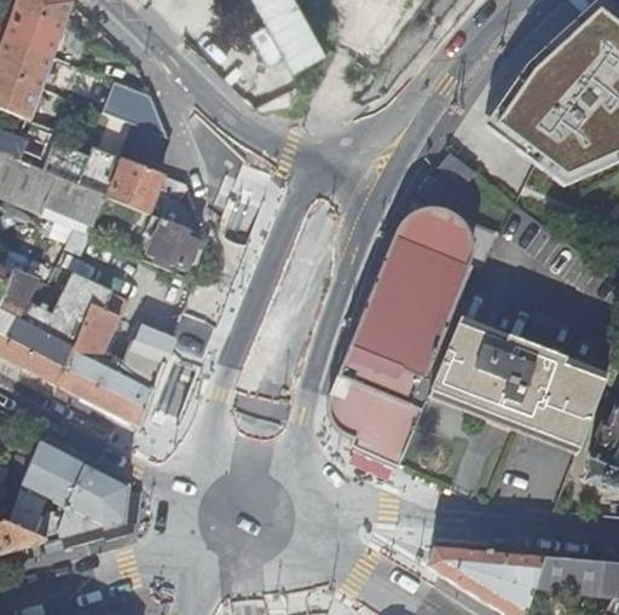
[(15,0),(13,5),(64,23),(71,1),(70,0),(15,0)]
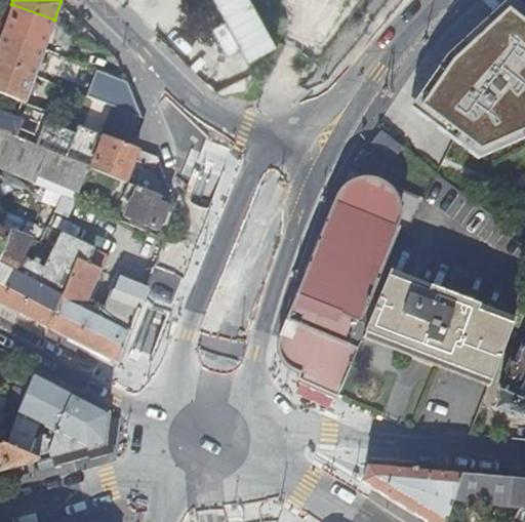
[(480,152),(522,127),(524,121),(524,0),(515,0),(456,56),(421,105),(480,152)]
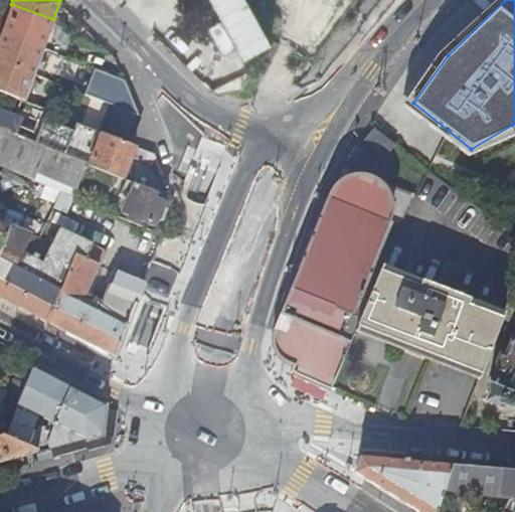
[(11,4),(2,31),(43,47),(53,19),(11,4)]
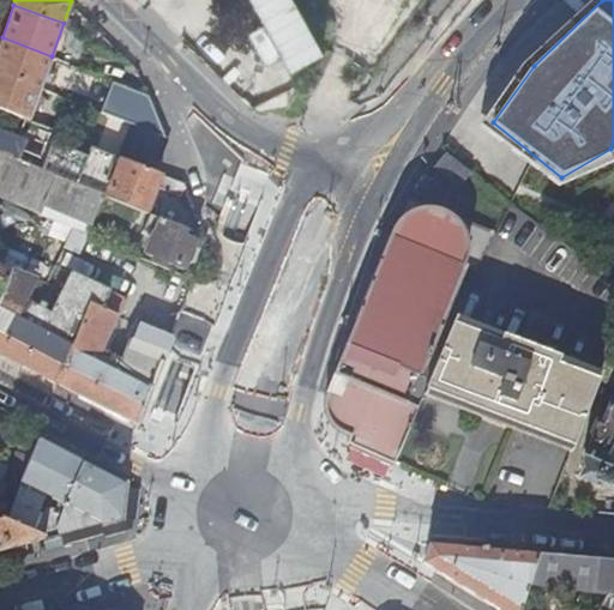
[(64,23),(52,56),(78,66),(88,40),(79,37),(77,28),(64,23)]
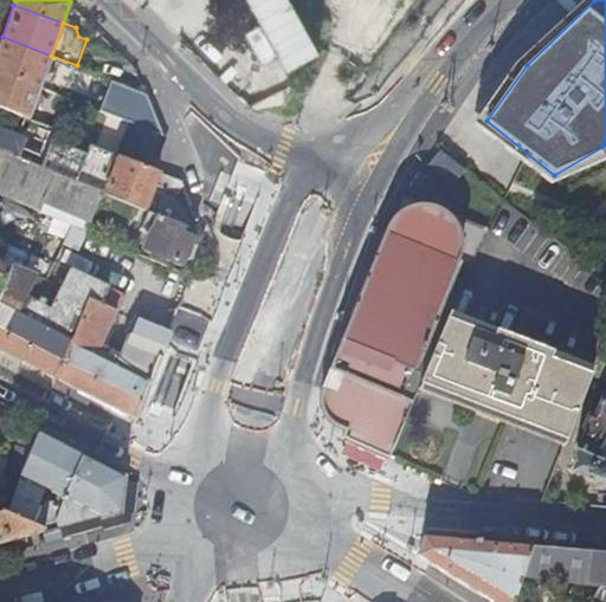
[(2,37),(0,43),(0,71),(40,86),(51,56),(2,37)]
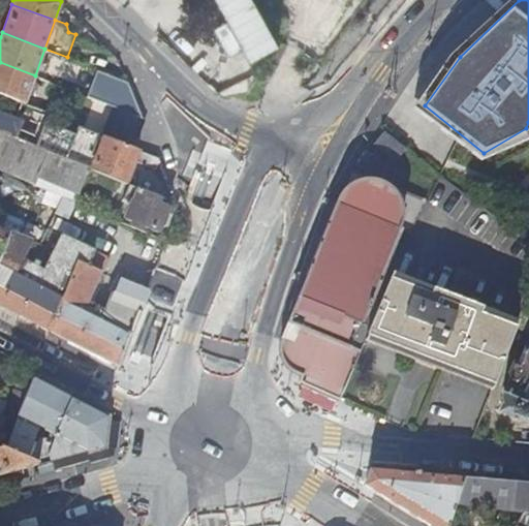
[(0,93),(25,103),(35,75),(0,62),(0,93)]
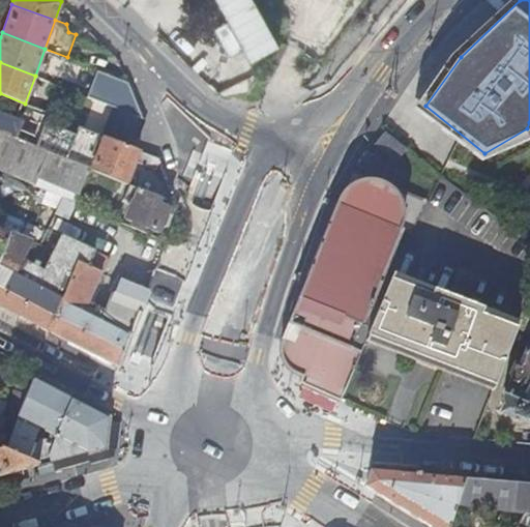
[(116,108),(144,118),(128,80),(97,68),(87,96),(116,108)]
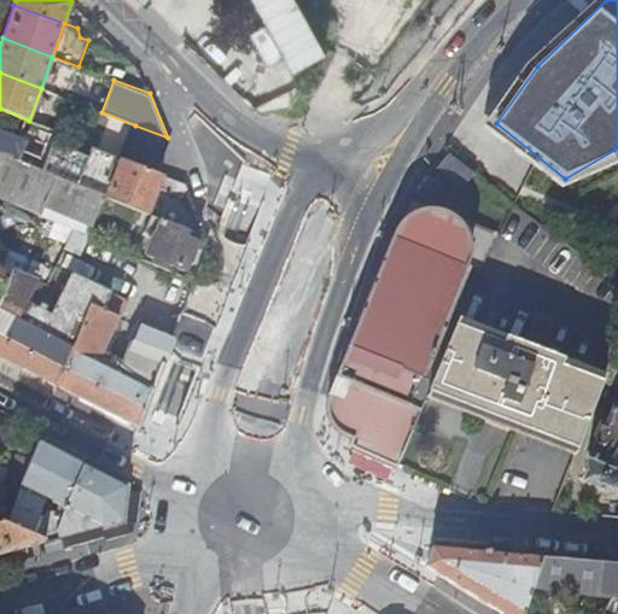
[(135,126),(123,159),(158,173),(169,144),(168,138),(135,126)]
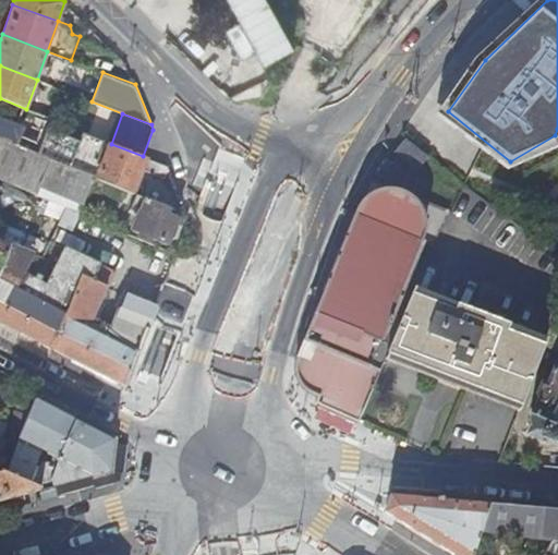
[(111,144),(83,132),(74,155),(102,166),(98,177),(135,192),(142,195),(146,184),(137,181),(146,158),(143,156),(111,144)]
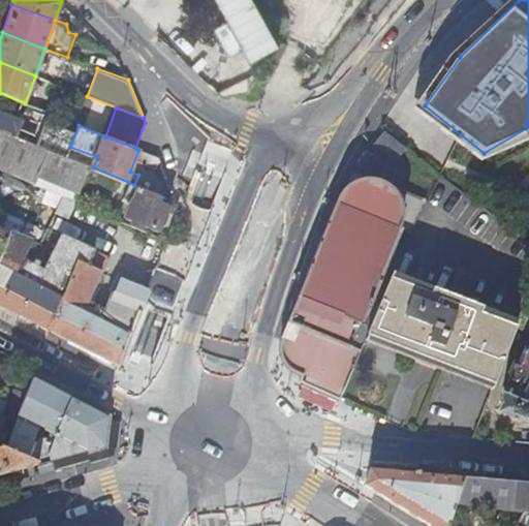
[(391,152),(399,142),(378,126),(370,136),(391,152)]
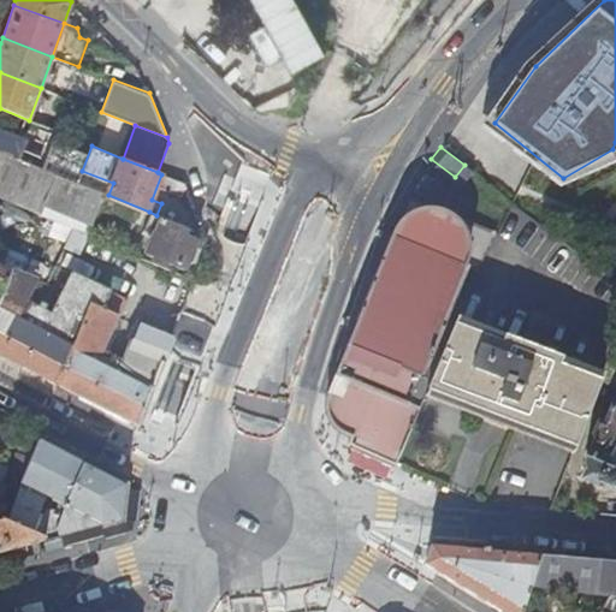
[(0,191),(90,227),(104,194),(0,150),(0,191)]
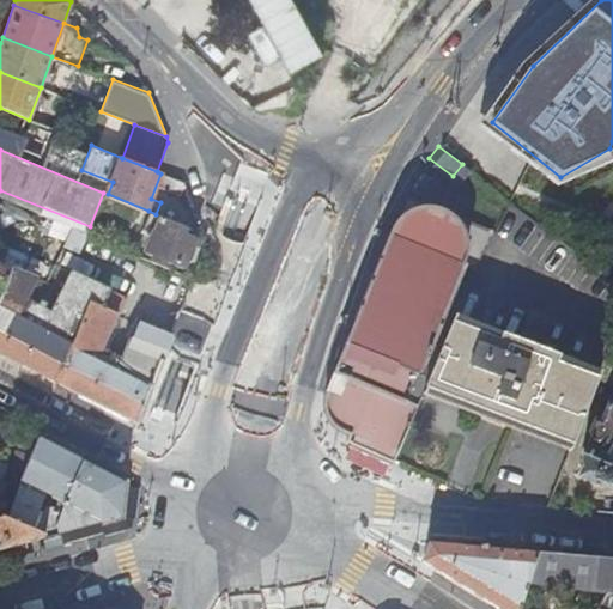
[(393,219),(325,394),(323,402),(326,410),(328,418),(333,424),(340,430),(347,433),(344,440),(392,461),(411,413),(410,413),(418,391),(422,385),(425,376),(416,372),(424,353),(426,354),(429,347),(426,346),(459,263),(473,269),(490,230),(405,194),(393,219)]
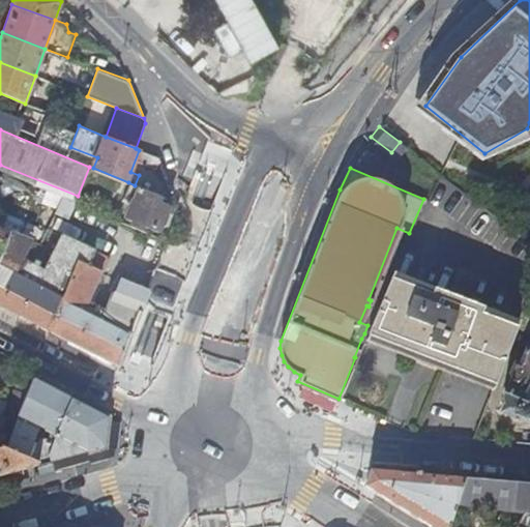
[(168,205),(170,199),(135,185),(128,182),(122,199),(133,203),(127,217),(159,230),(160,227),(167,225),(171,214),(167,212),(169,206),(168,205)]
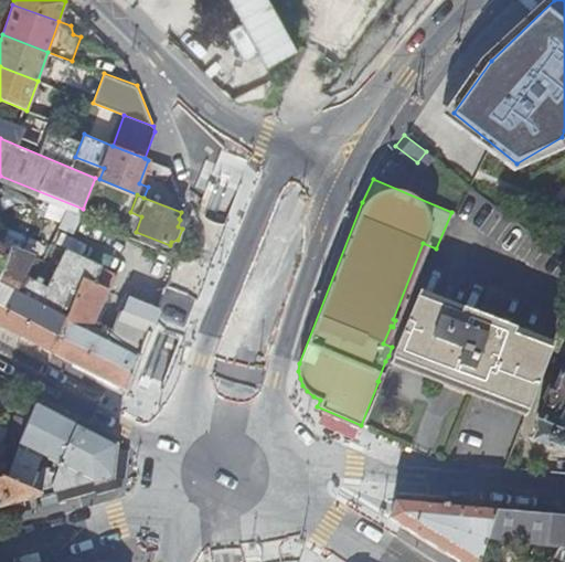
[(67,208),(60,226),(66,230),(75,229),(81,213),(67,208)]
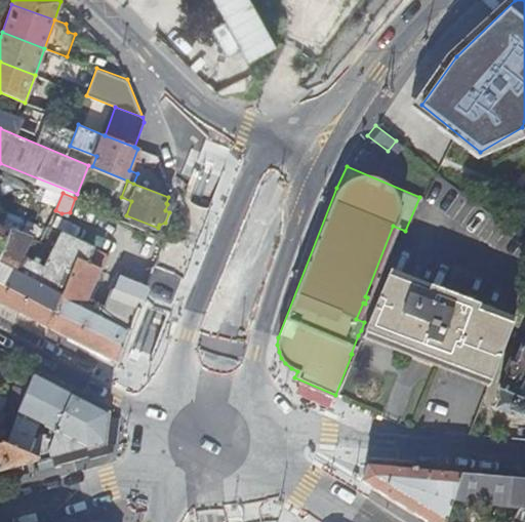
[(0,249),(8,230),(0,226),(0,249)]
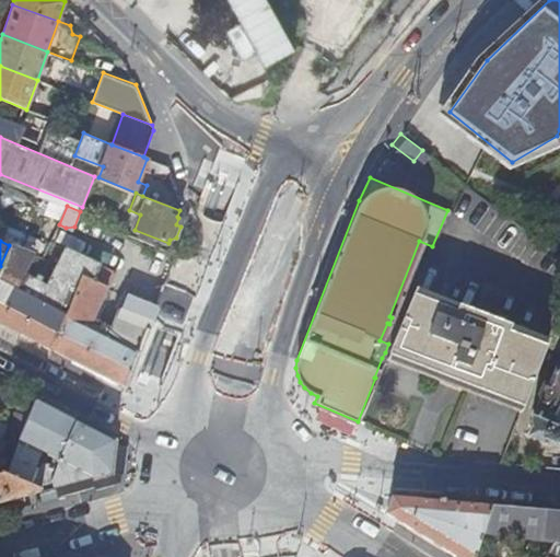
[(37,280),(45,259),(9,245),(0,266),(0,318),(54,348),(83,274),(59,265),(51,286),(37,280)]
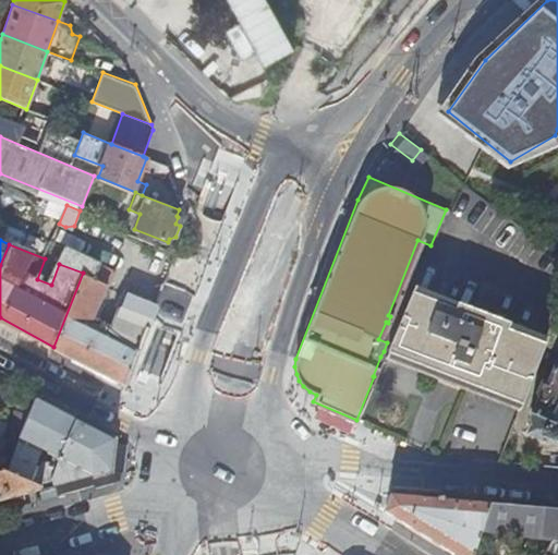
[(64,248),(59,264),(83,273),(89,258),(64,248)]
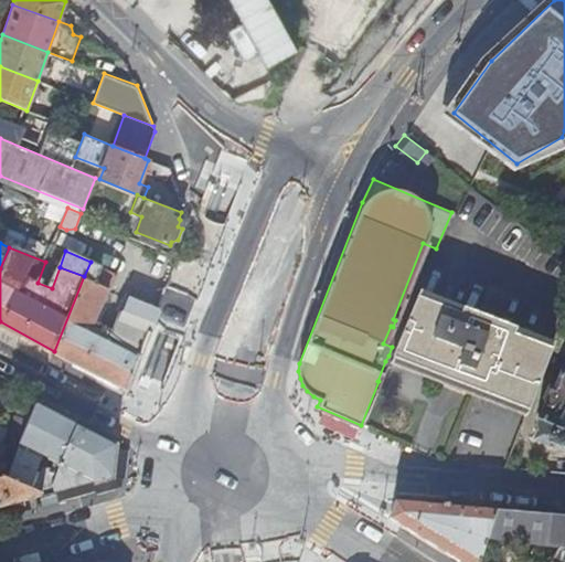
[(117,273),(91,262),(84,276),(54,351),(125,388),(157,308),(128,296),(113,329),(109,328),(107,331),(96,326),(117,273)]
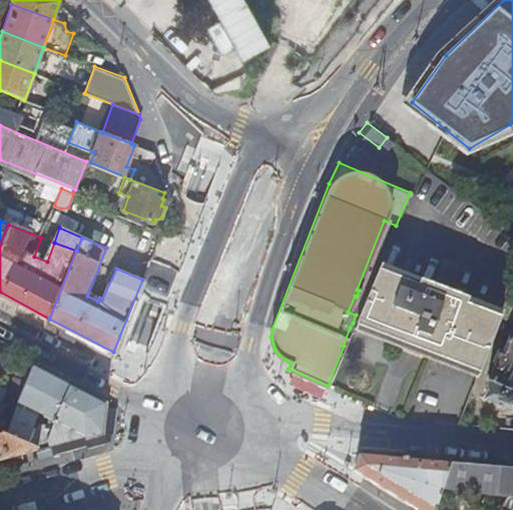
[(417,278),(378,263),(376,268),(415,284),(417,278)]
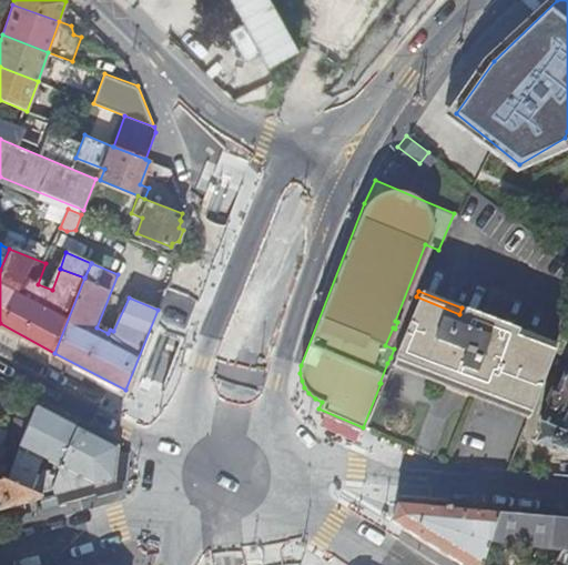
[(528,411),(551,350),(511,334),(515,328),(462,308),(459,314),(416,296),(394,349),(391,357),(528,411)]
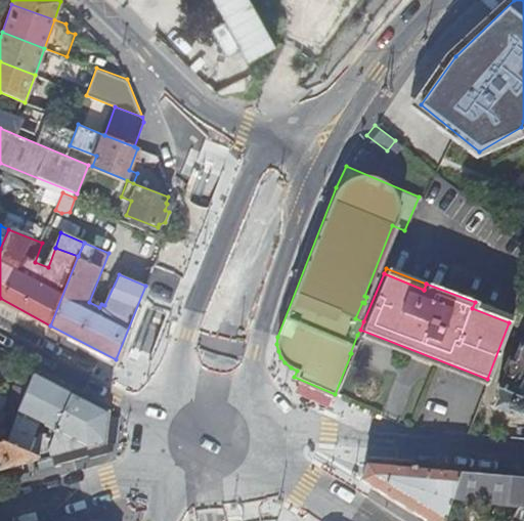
[(523,320),(523,302),(517,300),(511,316),(510,319),(523,324),(523,320)]
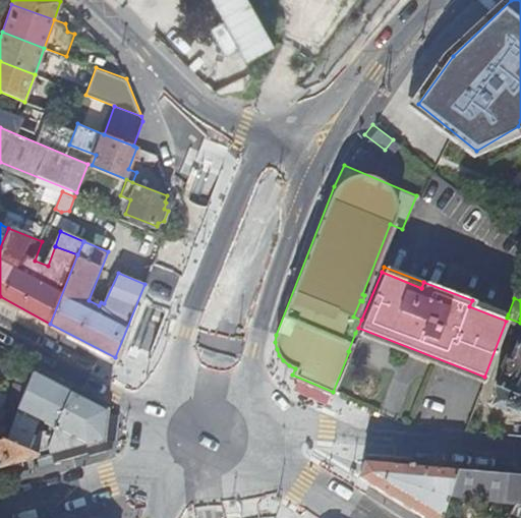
[(508,314),(472,300),(469,306),(506,321),(507,318),(508,314)]
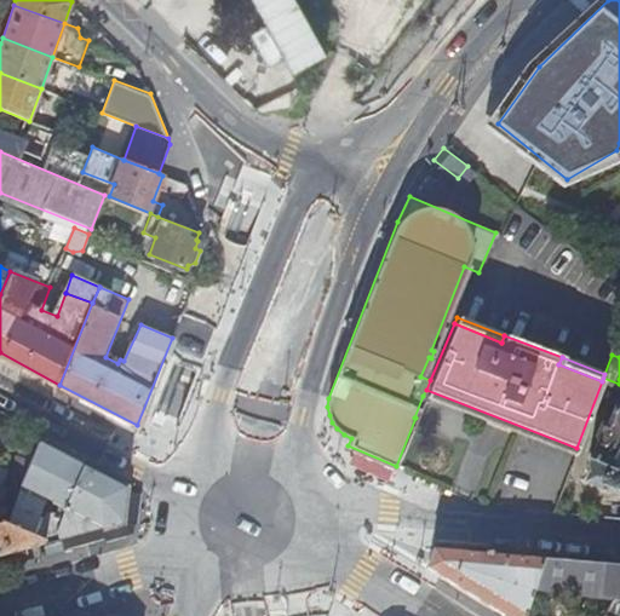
[(577,448),(426,390),(423,396),(573,455),(577,448)]
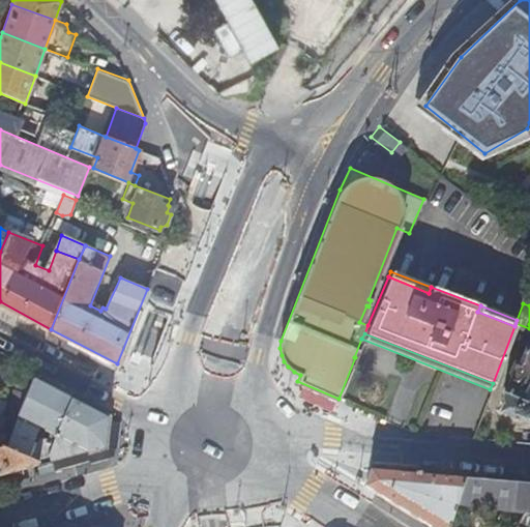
[(518,407),(516,411),(529,417),(529,345),(527,345),(519,364),(513,362),(504,385),(508,387),(503,401),(518,407)]
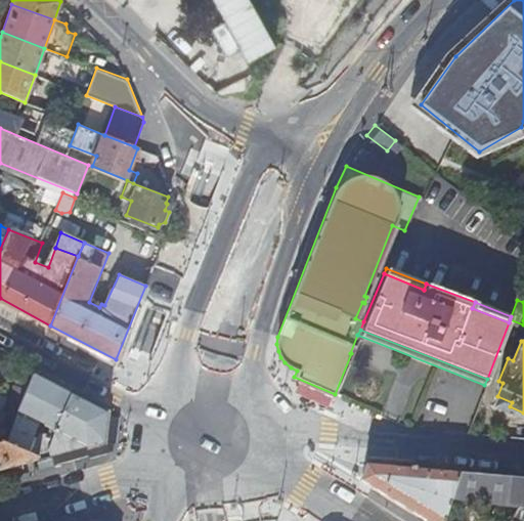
[(0,439),(0,468),(101,440),(105,410),(32,373),(26,389),(6,443),(0,439)]
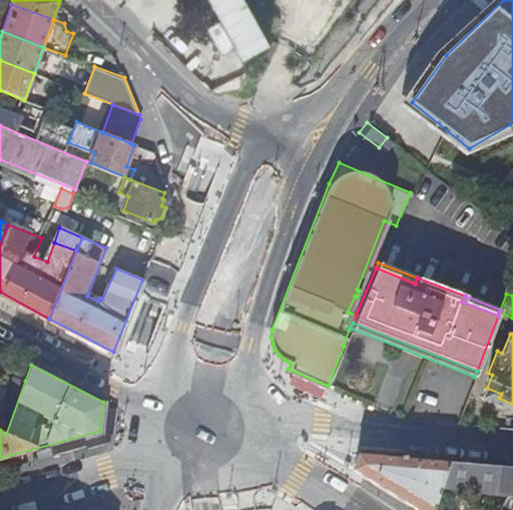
[(0,430),(6,434),(25,381),(15,377),(12,384),(0,378),(0,430)]
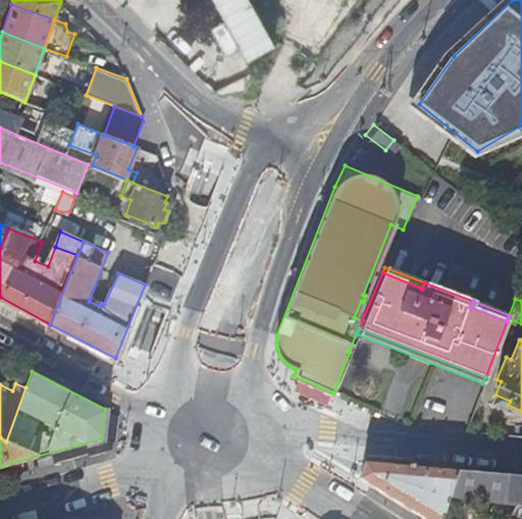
[(439,518),(448,492),(454,470),(361,461),(359,476),(428,518),(439,518)]
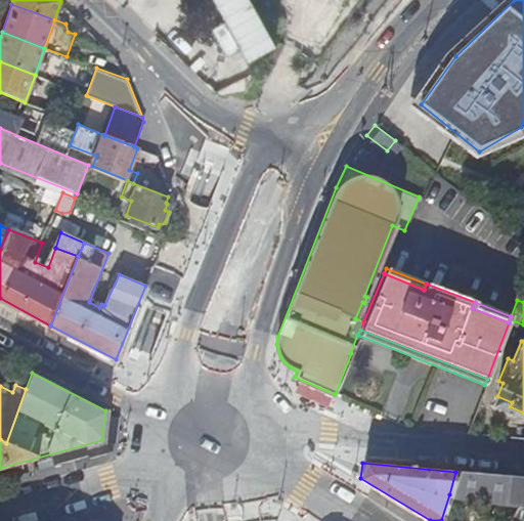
[(523,520),(523,478),(455,472),(449,494),(516,500),(511,518),(508,520),(523,520)]
